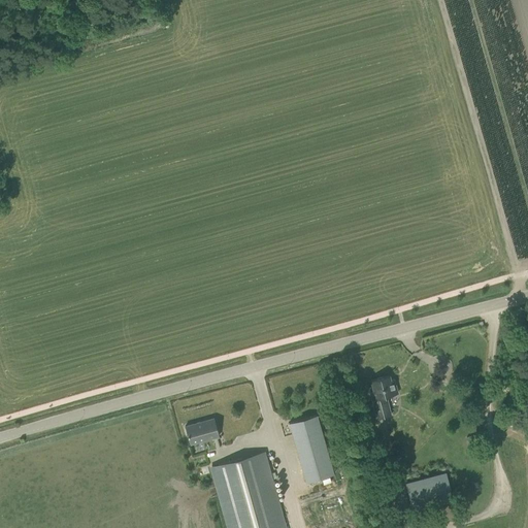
[(371,380),(373,390),(370,391),(377,419),(391,415),(387,400),(386,401),(385,397),(397,393),(394,380),(390,380),(389,375),(371,380)]
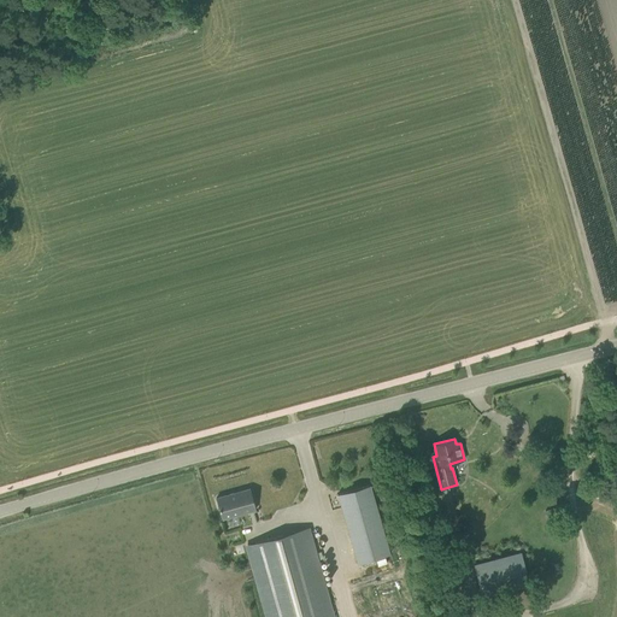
[(389,554),(370,485),(338,494),(358,564),(389,554)]
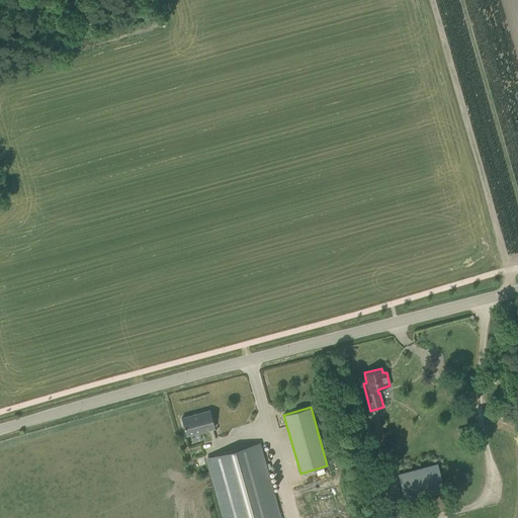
[(214,428),(210,411),(181,418),(186,435),(214,428)]
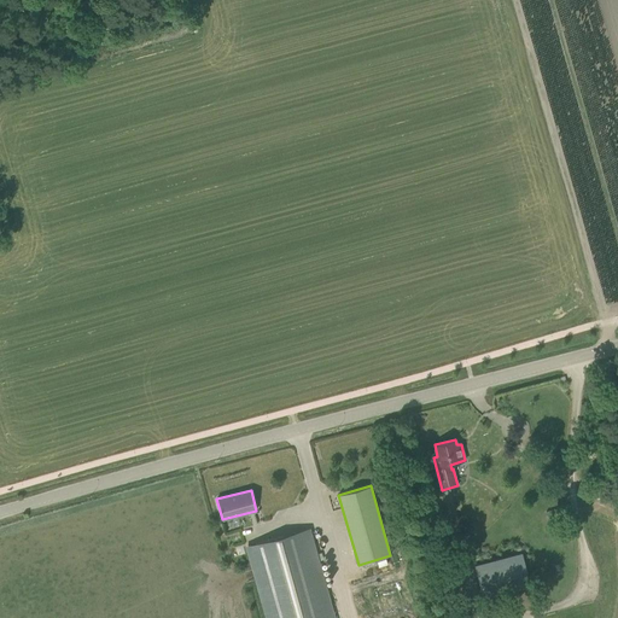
[(332,617),(308,529),(249,546),(269,617),(332,617)]
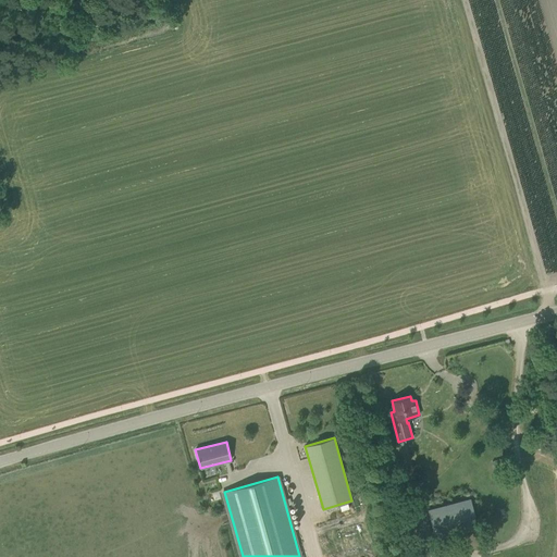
[(470,498),(428,509),(435,539),(478,527),(470,498)]
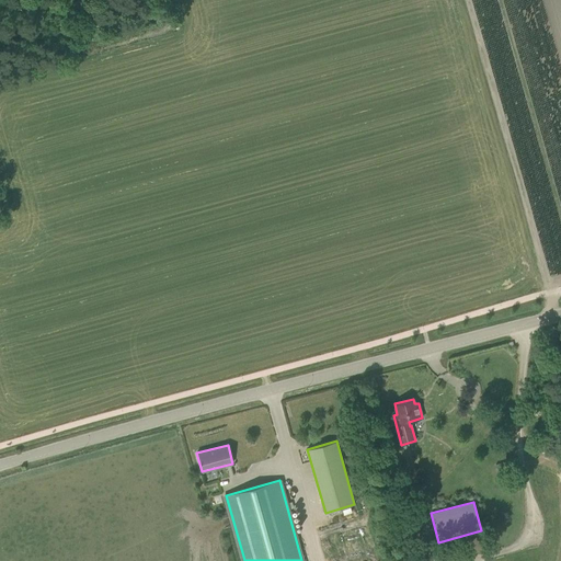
All buildings are outlined.
